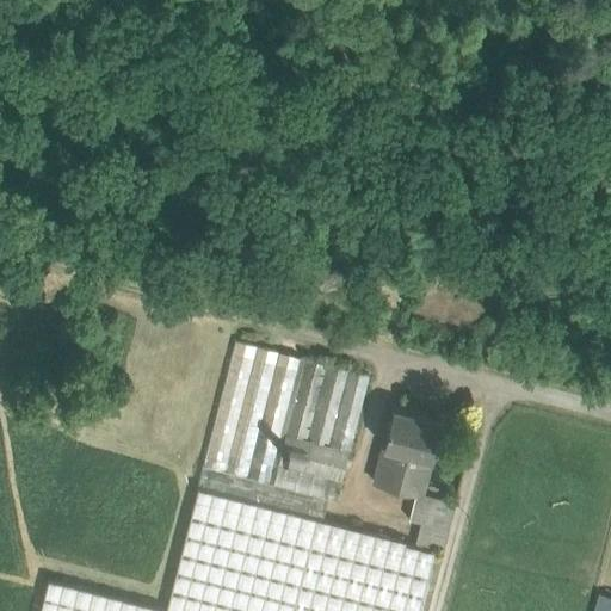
[(235,341),(203,467),(247,479),(279,353),(235,341)]
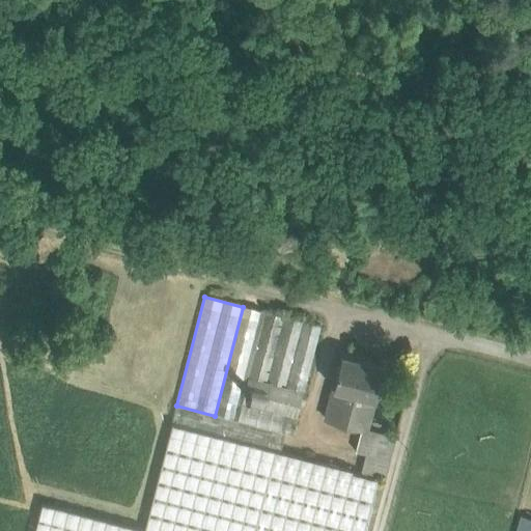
[(243,307),(215,416),(284,435),(291,437),(303,393),(266,383),(284,317),(243,307)]
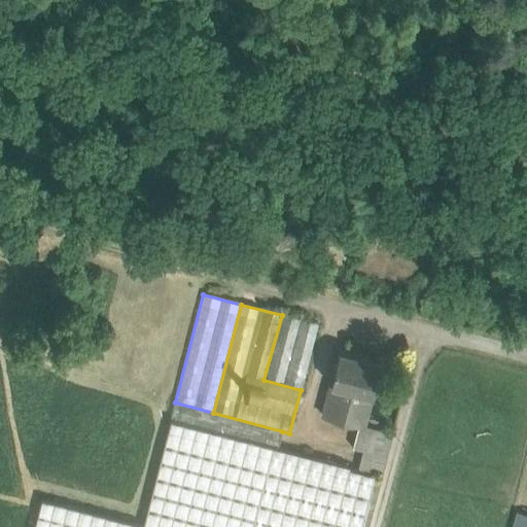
[(282,315),(264,380),(301,390),(302,390),(318,325),(282,315)]
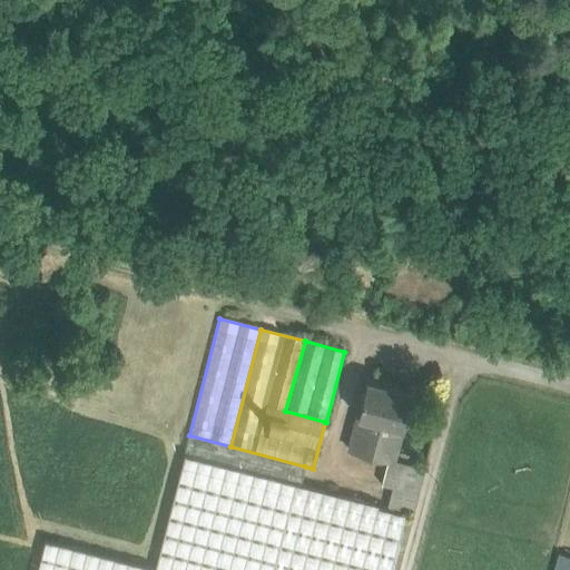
[(411,394),(367,383),(357,418),(402,430),(411,394)]
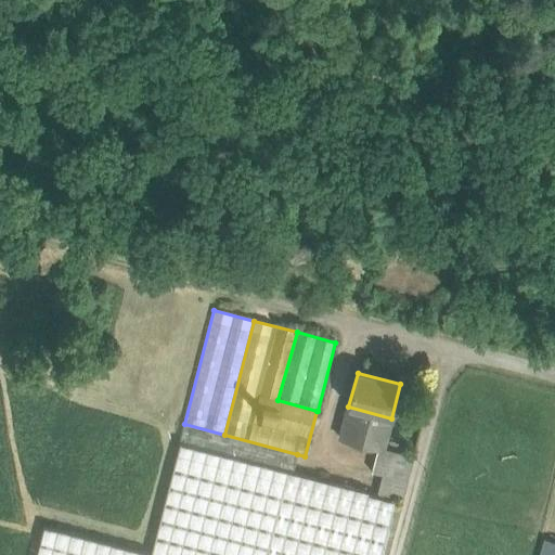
[(391,418),(348,407),(339,439),(377,449),(383,451),(383,449),(391,418)]
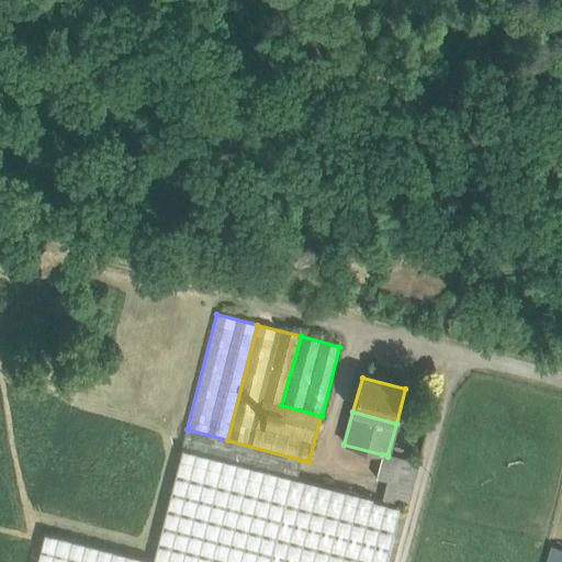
[(227,440),(187,429),(181,450),(296,479),(301,460),(227,440)]
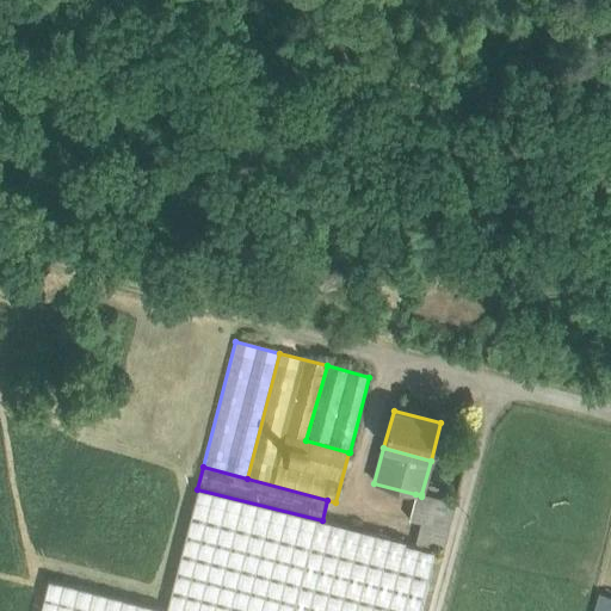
[(322,520),(197,489),(166,610),(165,610),(419,610),(434,553),(405,544),(406,543),(322,520)]
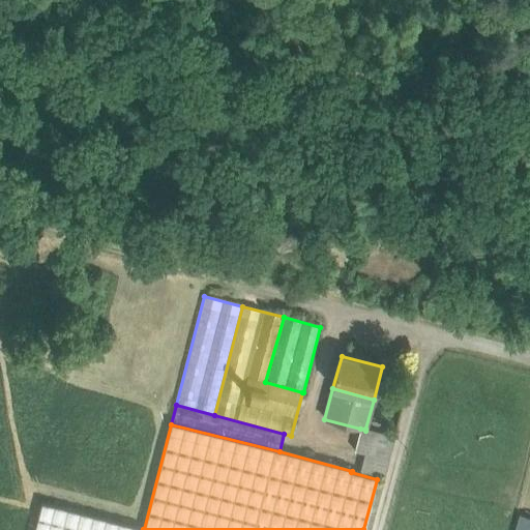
[(394,437),(365,429),(365,431),(360,429),(354,451),(364,454),(360,472),(383,478),(394,437)]
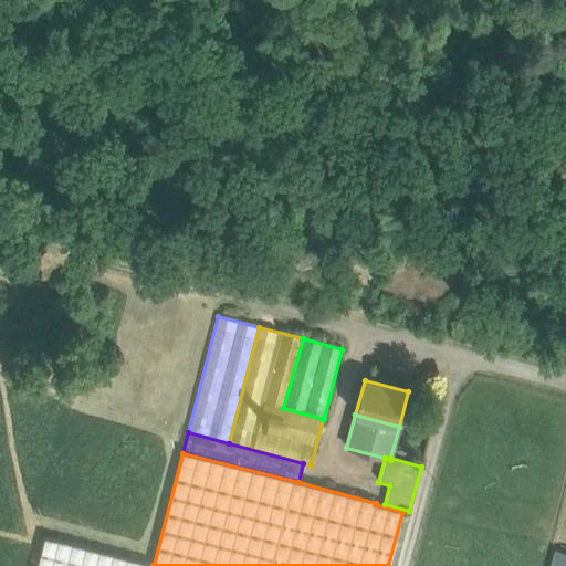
[(152,565),(44,536),(35,565),(153,565),(154,565),(152,565)]
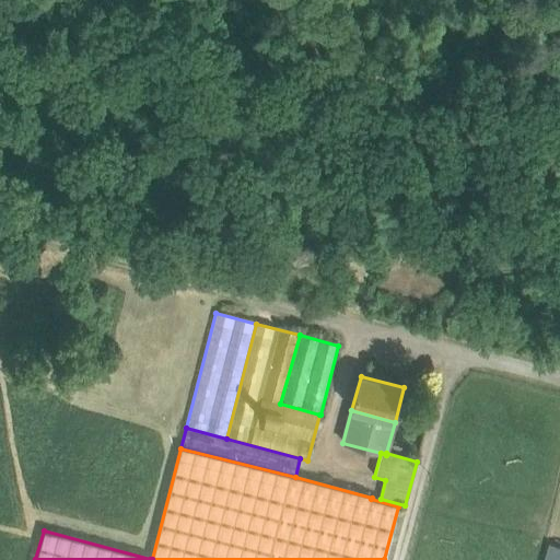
[(559,559),(559,548),(548,546),(544,559),(559,559)]
